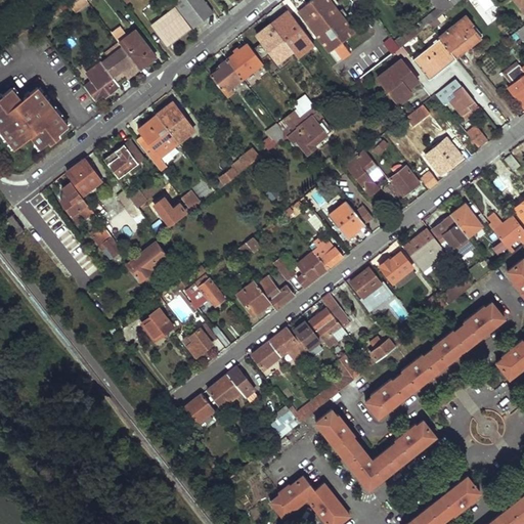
[(66,0),(75,10),(87,1),(86,0),(66,0)]
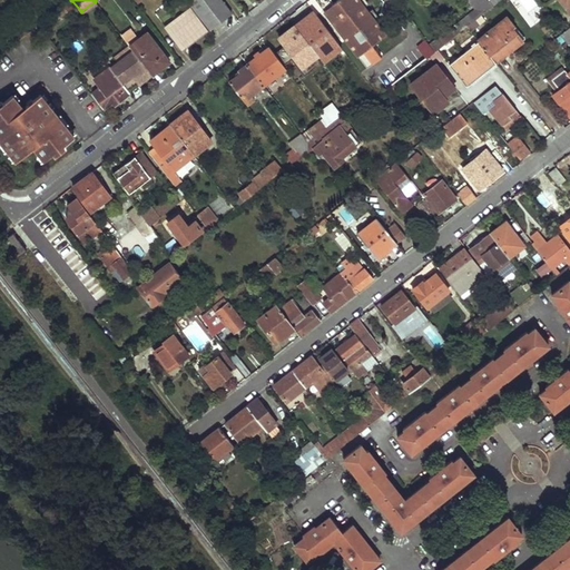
[(187,0),(209,28),(231,11),(222,0),(187,0)]
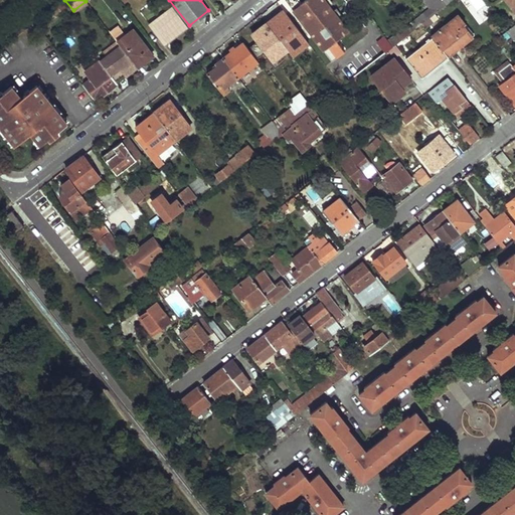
[(277,0),(281,5),(287,0),(305,24),(310,30),(333,61),(337,57),(334,52),(335,51),(332,48),(329,44),(340,36),(348,30),(324,0),(303,0),(300,3),(297,0),(277,0)]
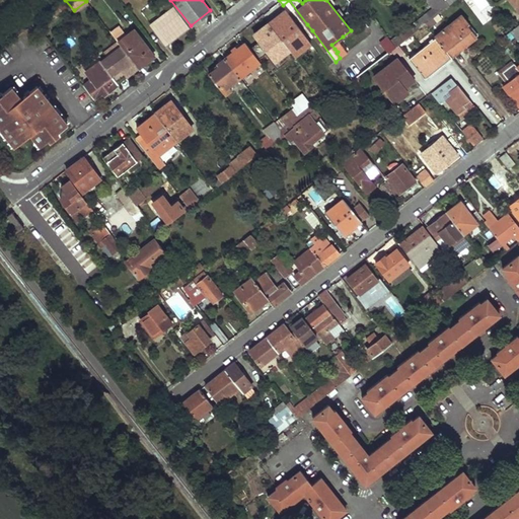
[(426,0),(432,7),(409,24),(414,31),(419,27),(420,27),(425,23),(432,17),(450,3),(447,0),(426,0)]
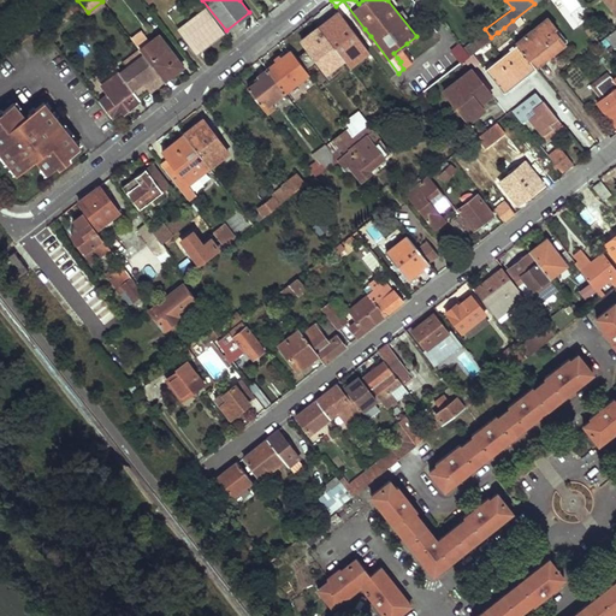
[(615,0),(603,0),(615,15),(615,0)]
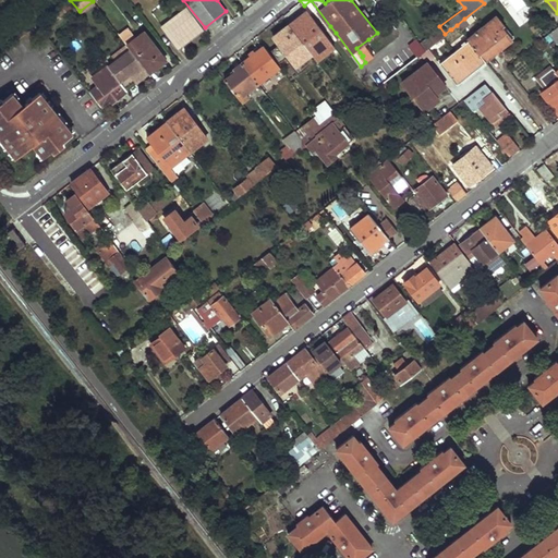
[(53,11),(57,15),(64,10),(61,4),(53,11)]
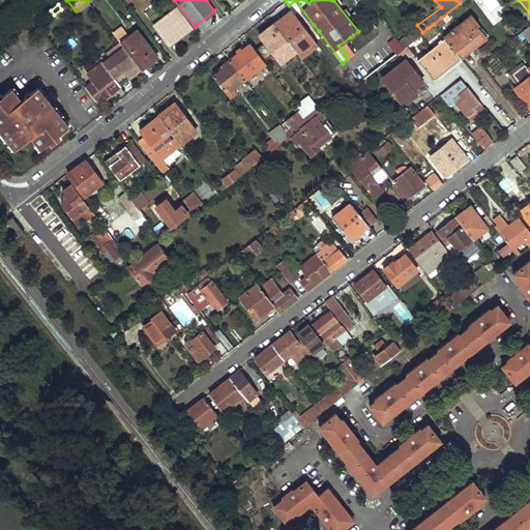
[(170,11),(176,20),(182,13),(177,6),(170,11)]
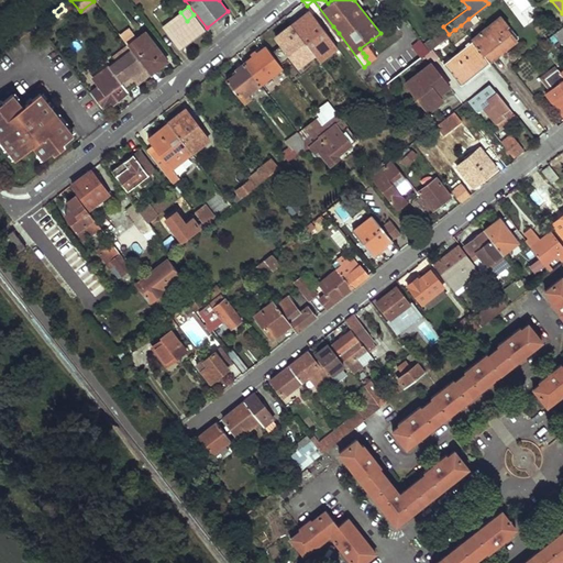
[(163,26),(178,46),(186,40),(184,37),(201,23),(194,14),(187,21),(180,12),(163,26)]
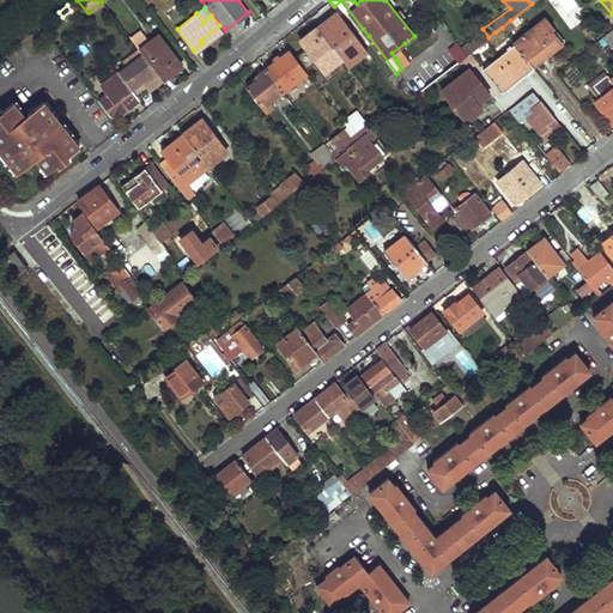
[(525,36),(515,43),(533,66),(544,58),(541,55),(560,40),(552,29),(554,28),(547,17),(532,30),(529,28),(522,34),(525,36)]
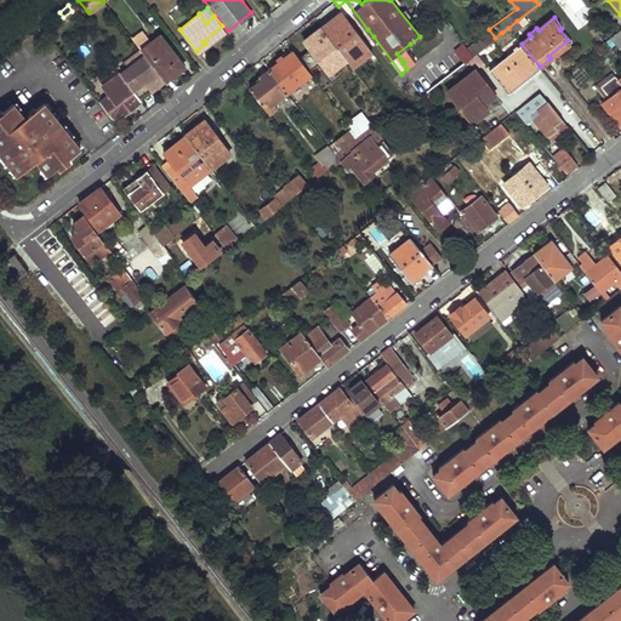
[(522,26),(517,21),(508,28),(513,33),(522,26)]
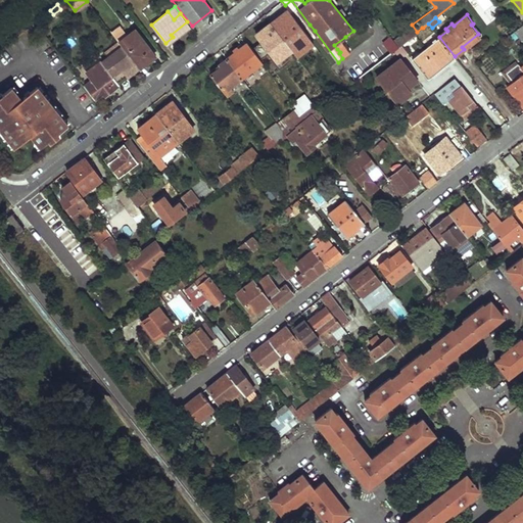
[(171,35),(173,37),(189,25),(187,21),(171,35)]
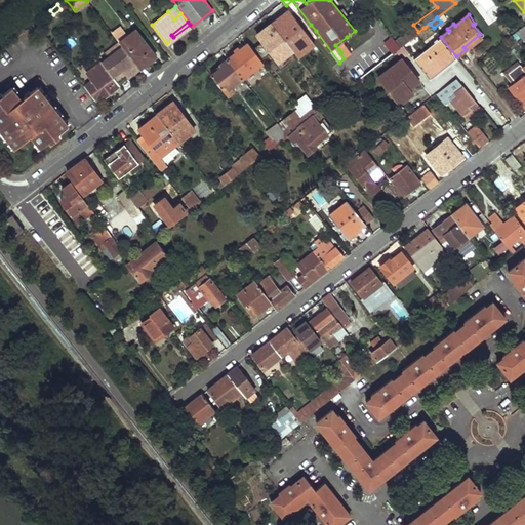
[(253,35),(276,67),(293,54),(271,23),(253,35)]
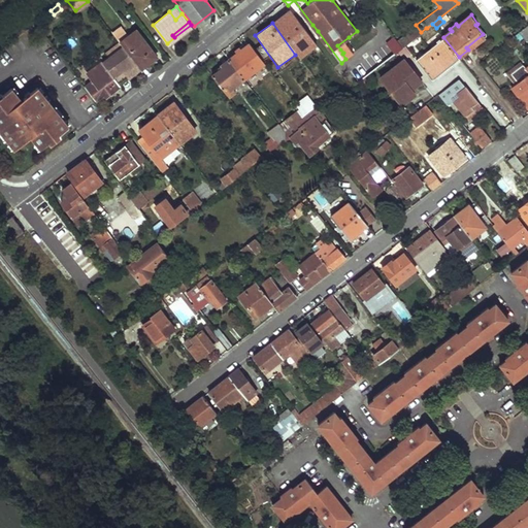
[(527,23),(523,28),(519,30),(527,40),(527,39),(527,23)]
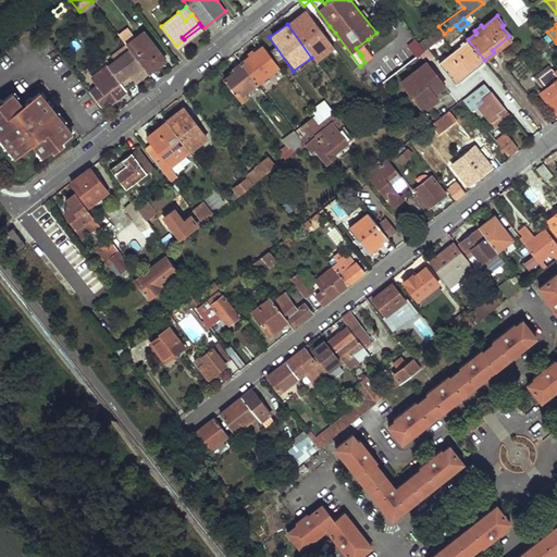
[(126,26),(118,33),(125,42),(125,44),(134,36),(126,26)]
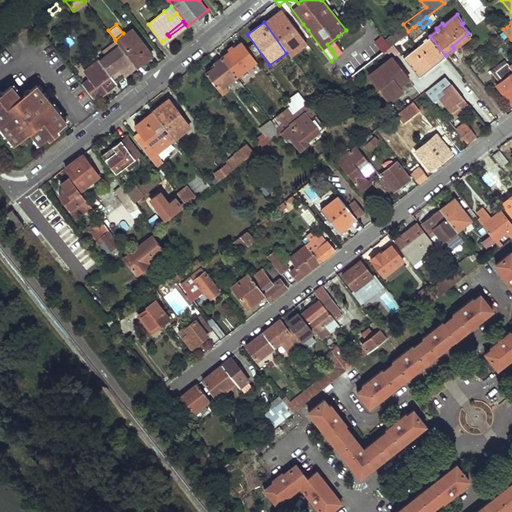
[(308,30),(303,24),(299,27),(304,34),(308,30)]
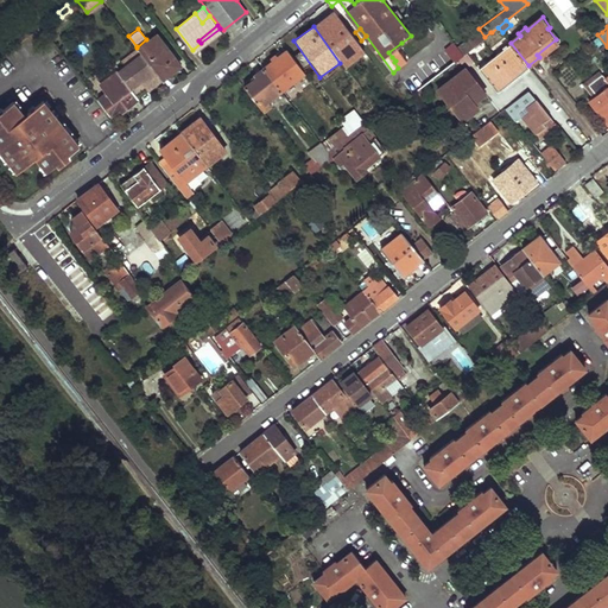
[(479,29),(458,45),(463,54),(467,51),(485,37),(479,29)]
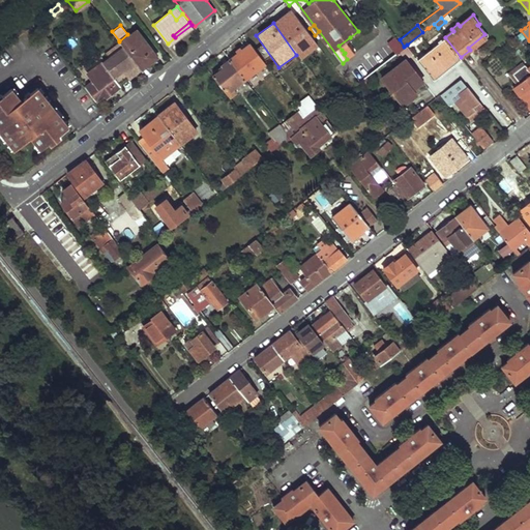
[(422,32),(407,45),(416,57),(438,39),(428,28),(422,32)]
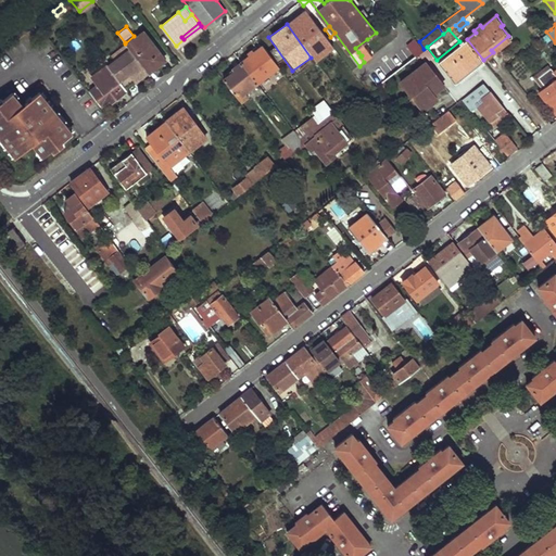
[(140,63),(147,72),(164,58),(144,34),(137,39),(135,36),(134,36),(125,43),(128,47),(140,63)]
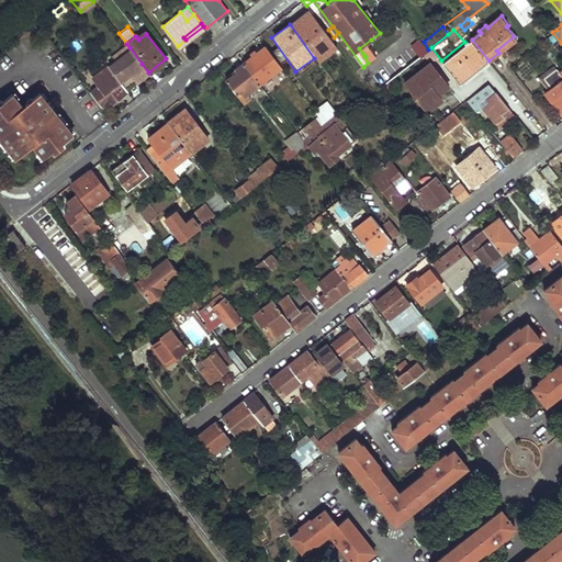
[(412,46),(373,76),(375,79),(381,87),(428,49),(424,42),(419,37),(411,44),(412,46)]
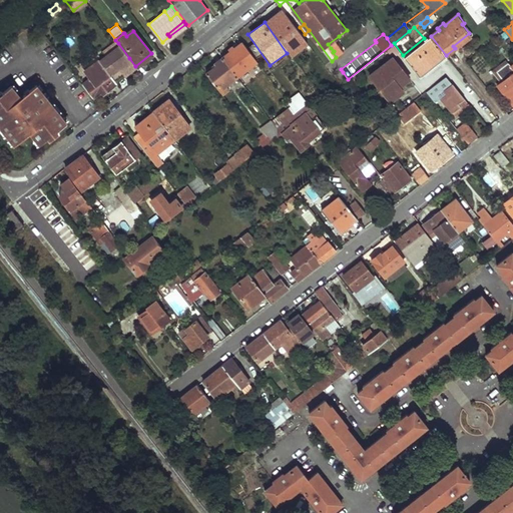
[(342,40),(339,36),(328,44),(331,48),(342,40)]
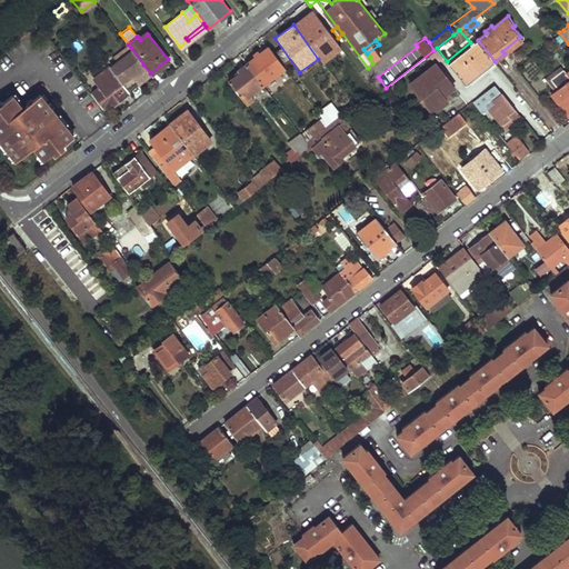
[(478,40),(449,62),(466,83),(495,61),(478,40)]
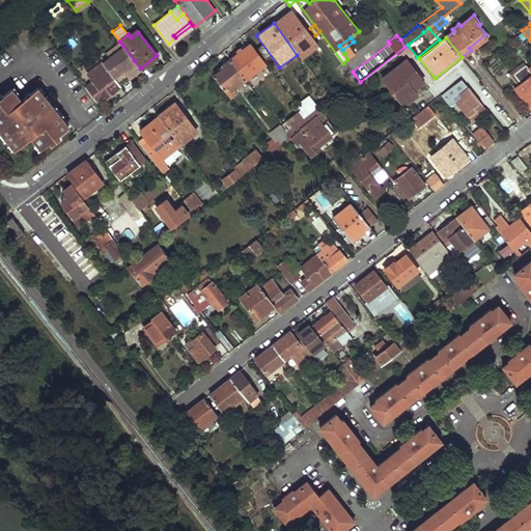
[(119,40),(105,51),(108,55),(122,45),(119,42),(119,40)]
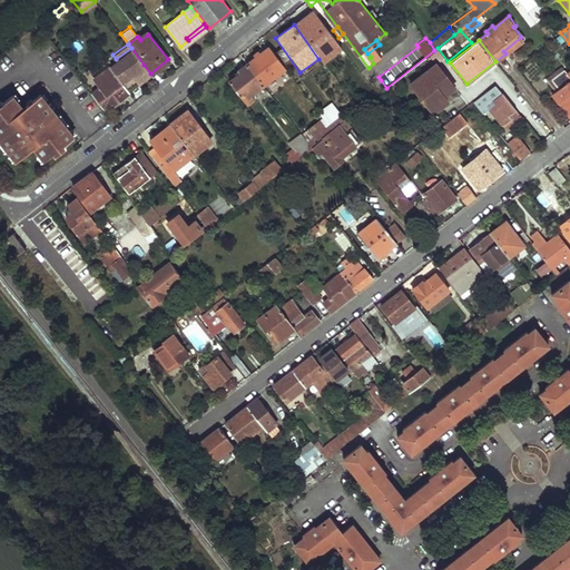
[(269,46),(247,62),(263,84),(285,67),(269,46)]
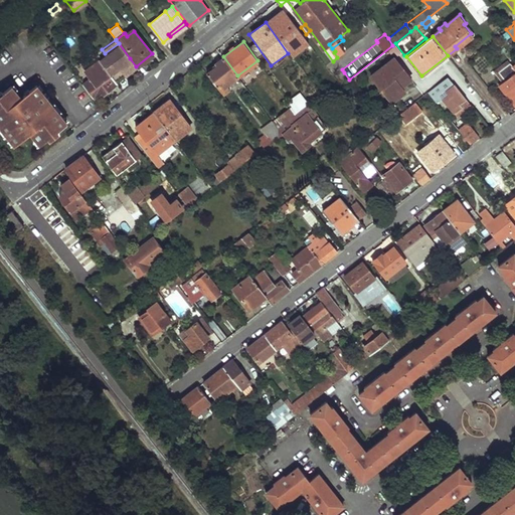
[(99,58),(111,73),(119,67),(125,75),(136,66),(119,43),(105,53),(99,58)]
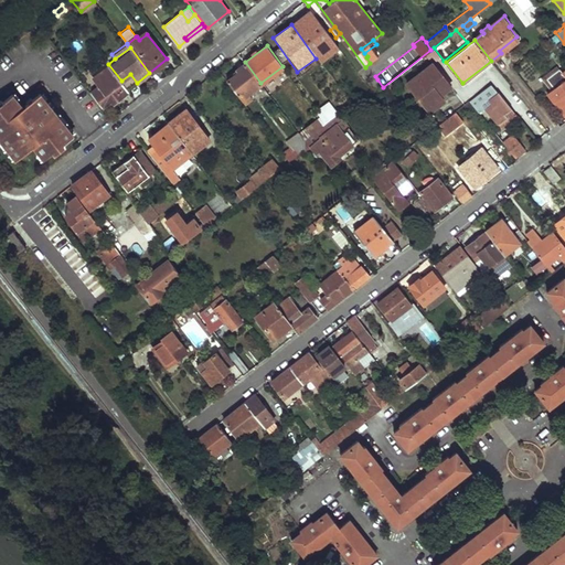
[(245,62),(225,77),(241,98),(260,83),(245,62)]
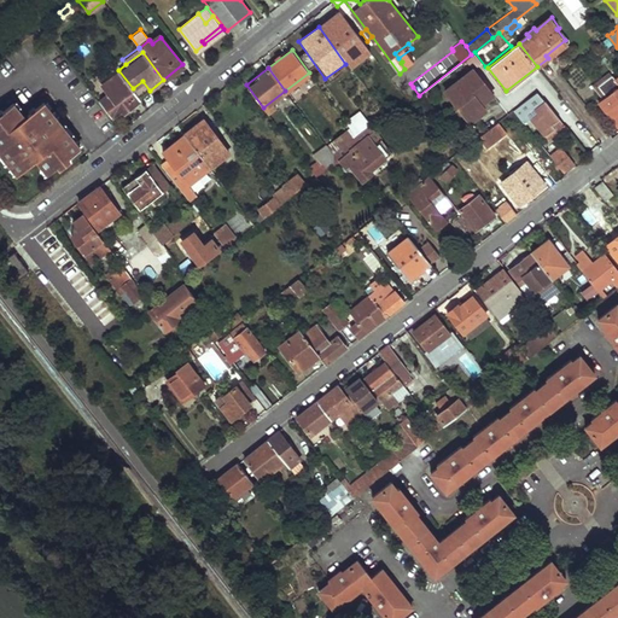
[(493,95),(471,69),(445,91),(466,116),(472,110),(477,117),(487,110),(482,104),(493,95)]
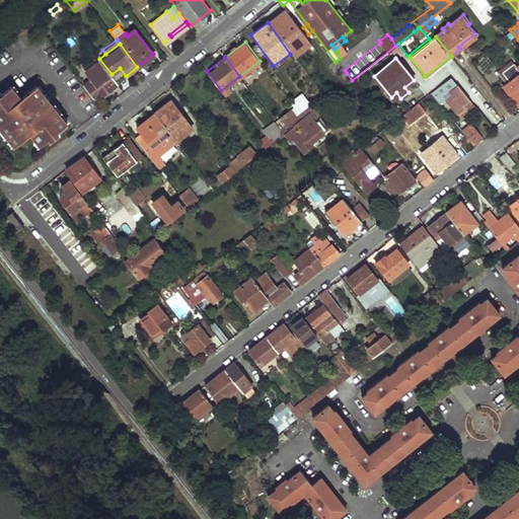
[(83,84),(94,98),(98,94),(100,96),(110,89),(119,83),(118,82),(112,74),(99,59),(85,70),(83,70),(77,74),(84,84),(83,84)]
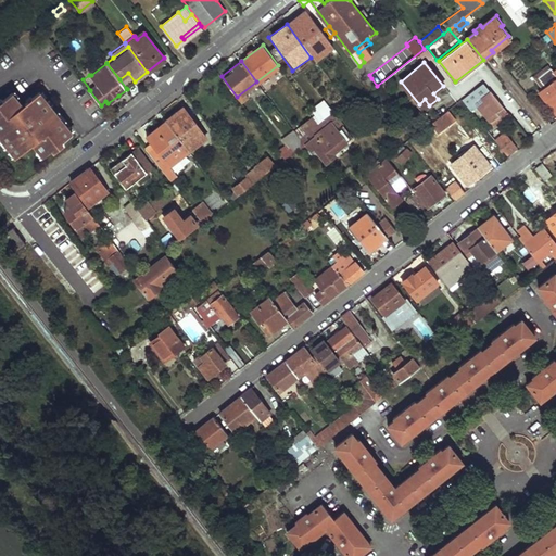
[(552,68),(550,66),(534,78),(543,89),(546,87),(540,79),(552,68)]
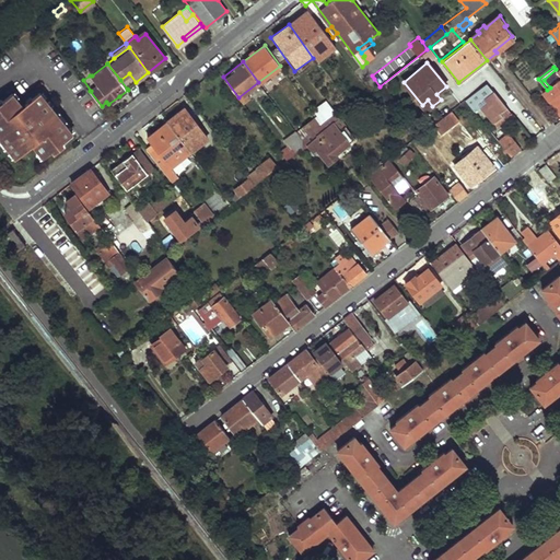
[(547,90),(544,93),(559,114),(559,69),(558,71),(556,69),(544,80),(550,88),(547,90)]
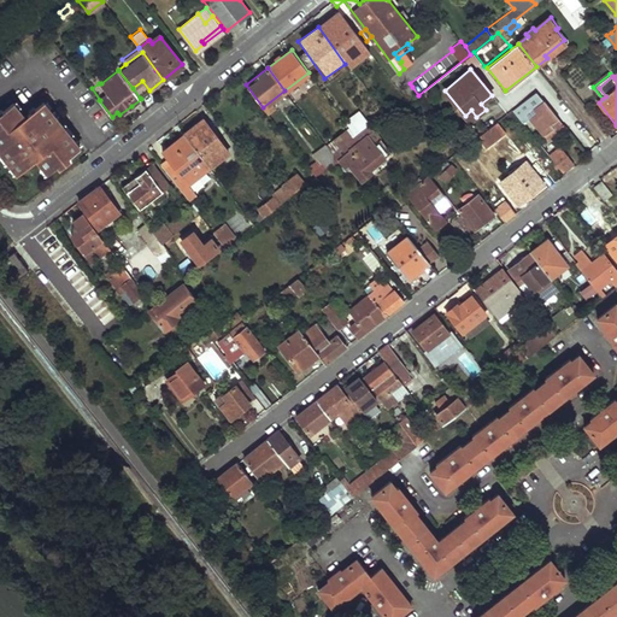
[(142,81),(133,88),(140,98),(150,90),(142,81)]
